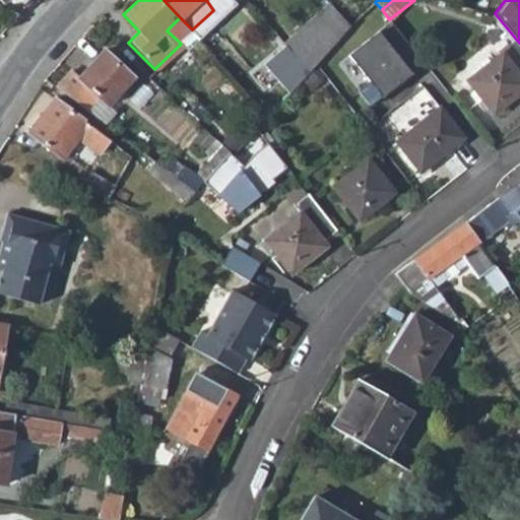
[(330,1),(283,44),(285,46),(308,71),(315,64),(350,24),(341,13),(330,1)]
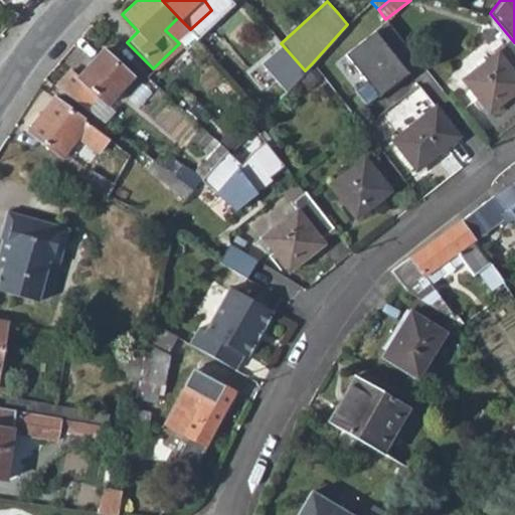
[(165,30),(175,39),(188,27),(178,17),(165,30)]
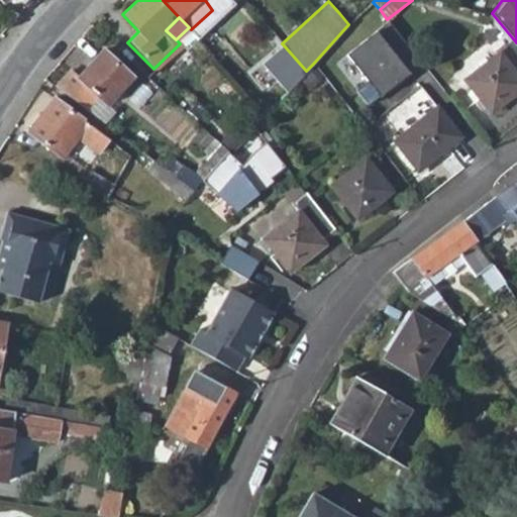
[(406,71),(420,60),(388,20),(346,55),(367,80),(355,89),(369,105),(408,73),(406,71)]
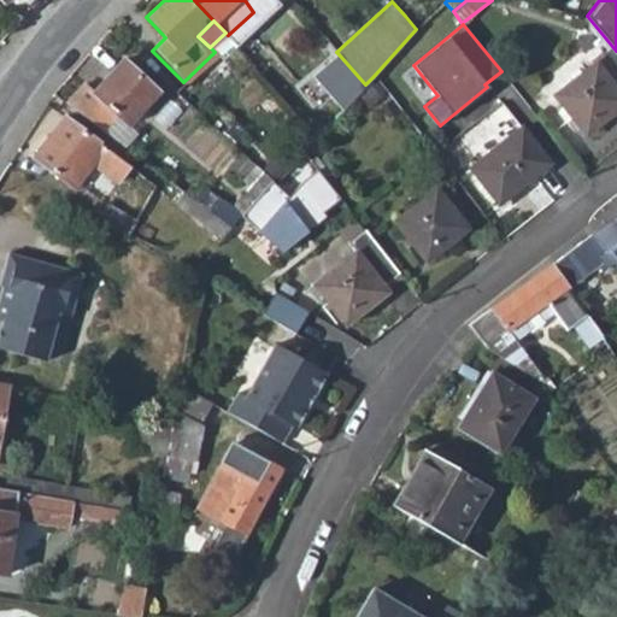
[(583,136),(616,110),(616,58),(609,48),(552,95),(583,136)]
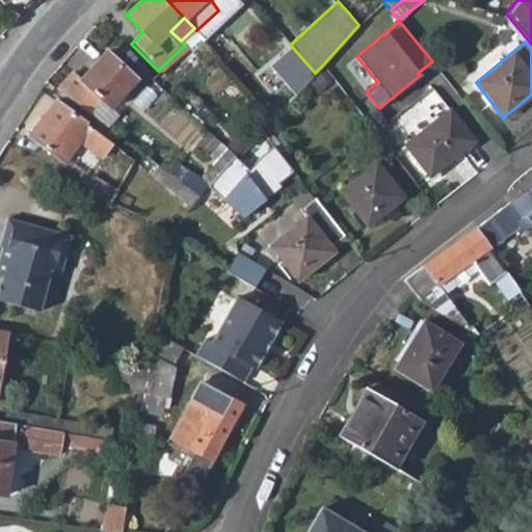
[(280,58),(304,85),(315,73),(292,47),(280,58)]
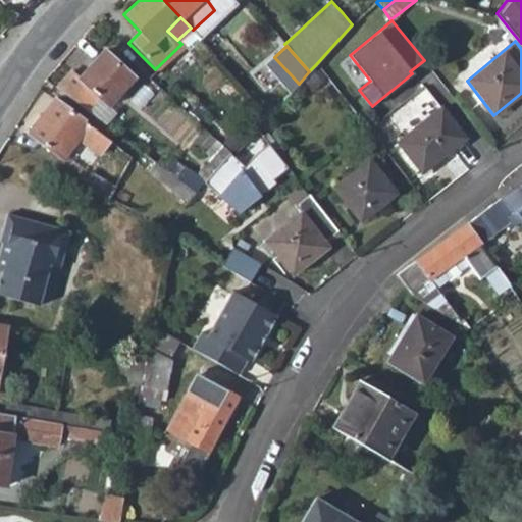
[(72,72),(57,89),(85,110),(97,97),(109,107),(134,80),(104,52),(80,80),(72,72)]
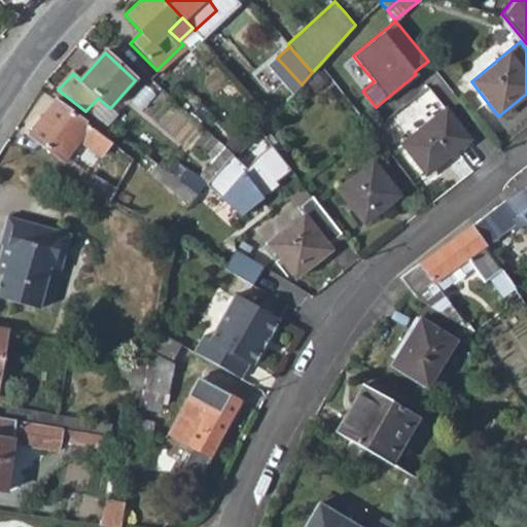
[(54,101),(29,135),(64,161),(78,141),(99,156),(110,141),(54,101)]
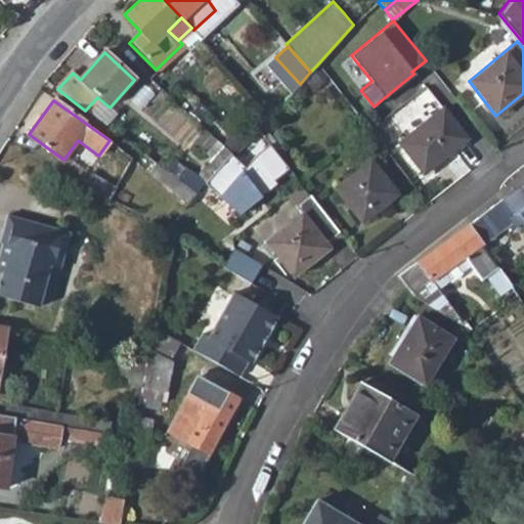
[(443,105),(397,141),(422,175),(468,137),(443,105)]
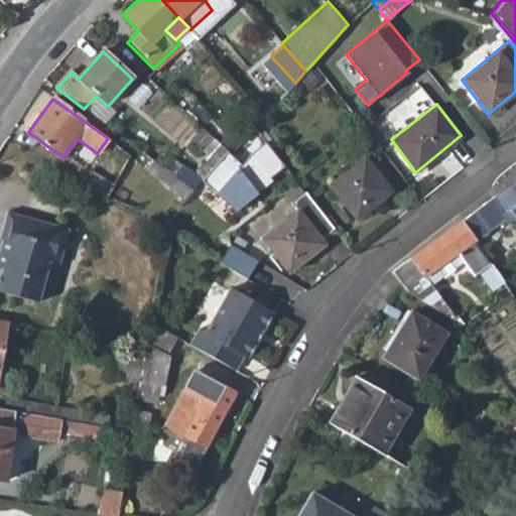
[(200,165),(210,173),(229,151),(220,142),(200,165)]
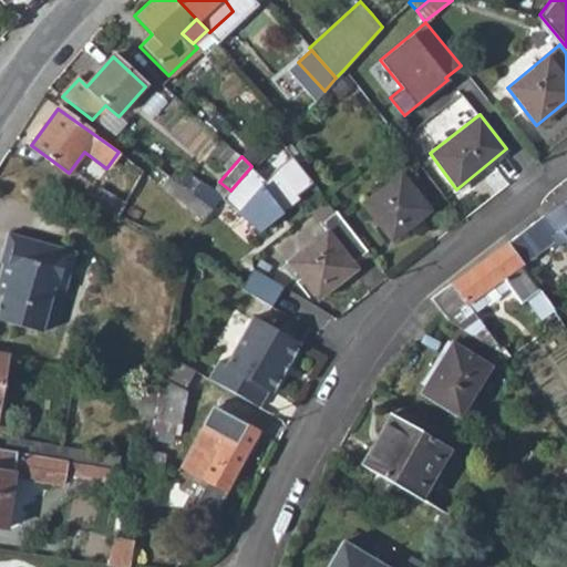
[(265,181),(251,166),(230,191),(224,198),(260,233),(301,199),(298,196),(313,183),(291,156),(265,181)]
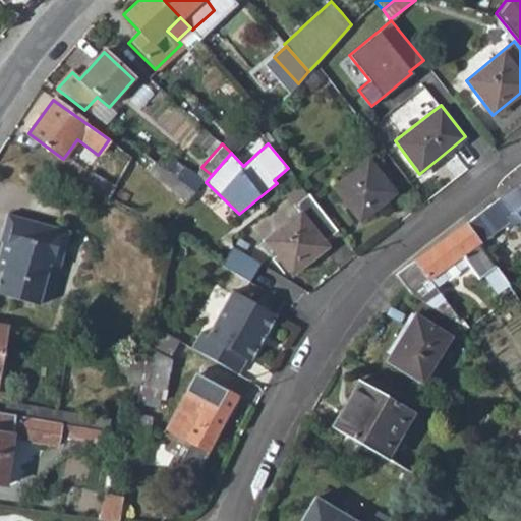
[(173,158),(165,168),(196,191),(206,182),(173,158)]
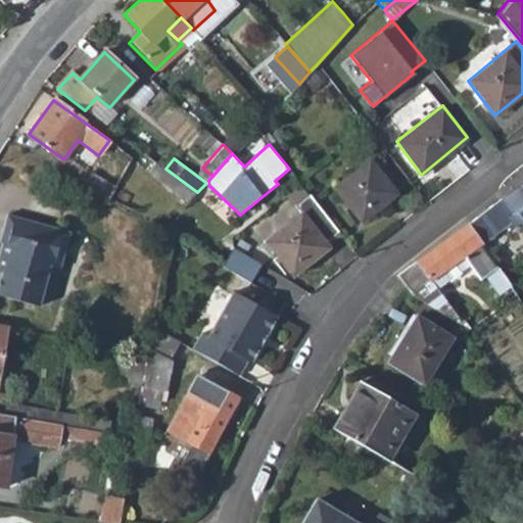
[(370,159),(334,188),(360,222),(397,192),(370,159)]
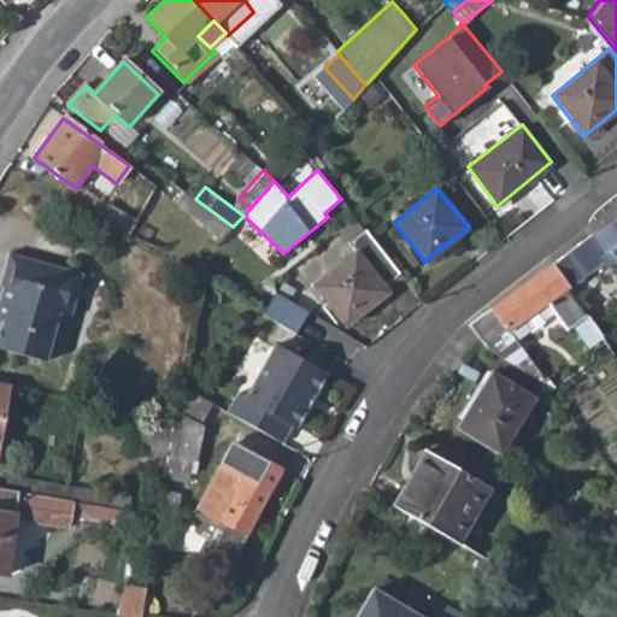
[(176,203),(224,238),(233,227),(195,199),(183,191),(176,203)]
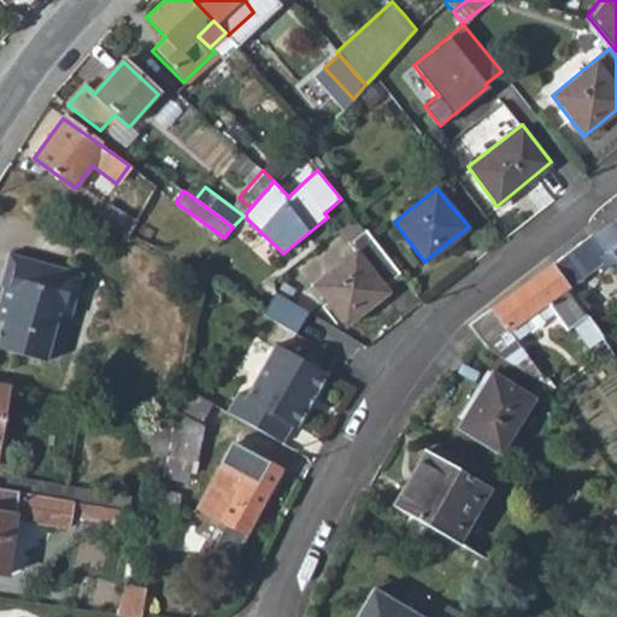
[(110,205),(100,218),(128,234),(136,221),(110,205)]
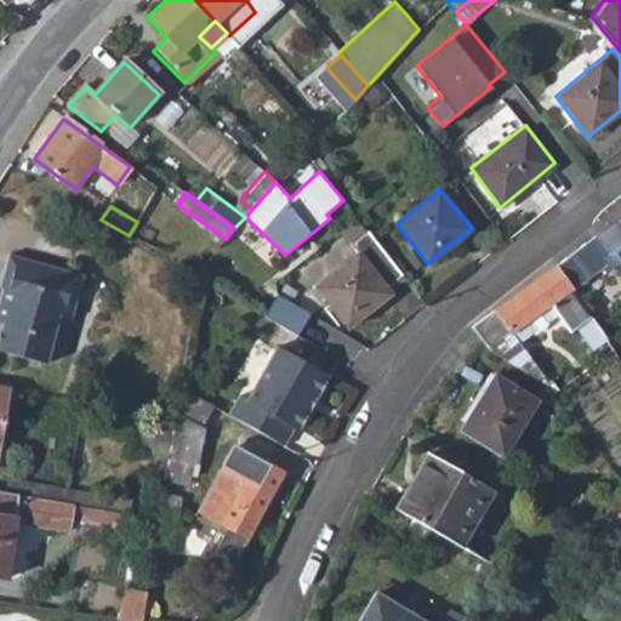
[(620,214),(554,267),(570,290),(599,267),(604,273),(615,265),(620,271),(620,214)]
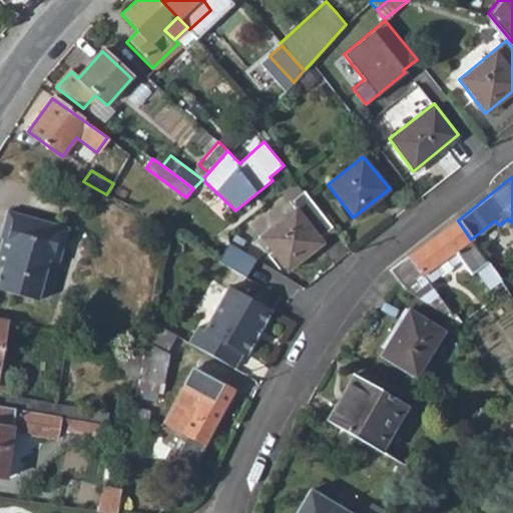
[(320,235),(331,225),(305,191),(292,201),(296,206),(259,237),(285,273),(323,240),(320,235)]
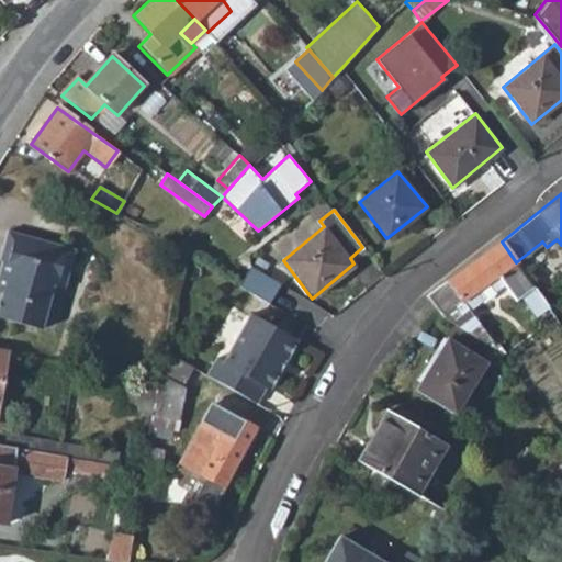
[(0,290),(6,292),(0,308),(0,314),(43,327),(49,303),(43,301),(48,283),(63,287),(68,268),(71,269),(77,248),(11,229),(6,250),(9,253),(0,283),(0,290)]
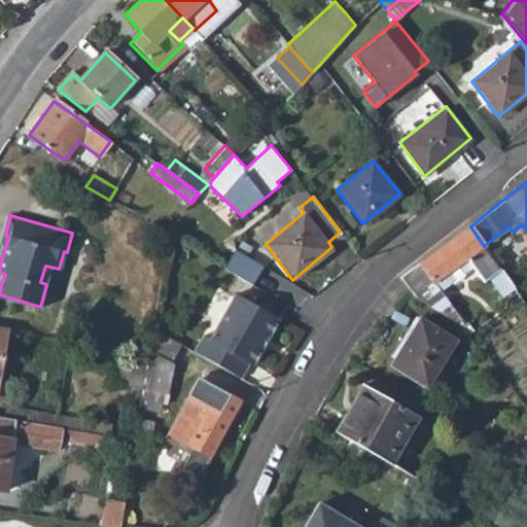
[(483,280),(499,267),(484,246),(470,226),(469,225),(400,278),(408,288),(414,295),(430,306),(462,326),(464,323),(441,289),(471,268),(483,280)]
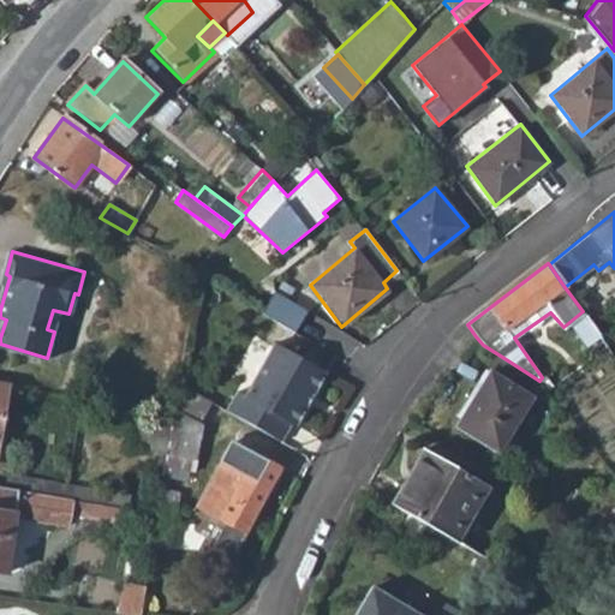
[(297,328),(308,308),(276,291),(266,311),(297,328)]
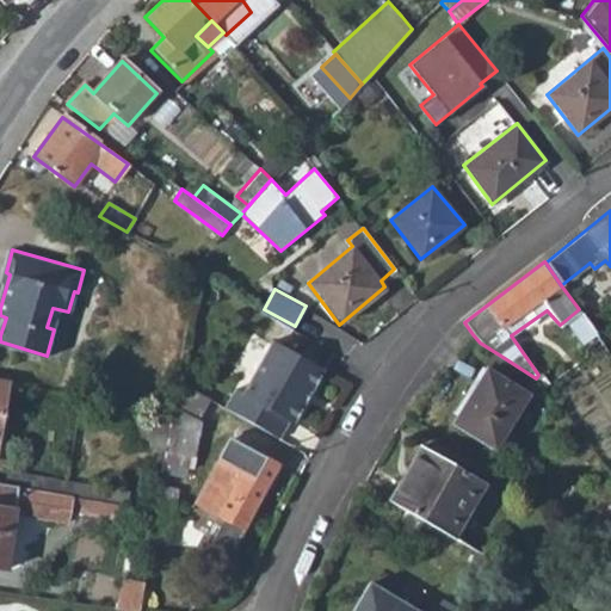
[(270,340),(241,393),(235,390),(226,408),(275,436),(283,420),(290,424),(321,370),(270,340)]
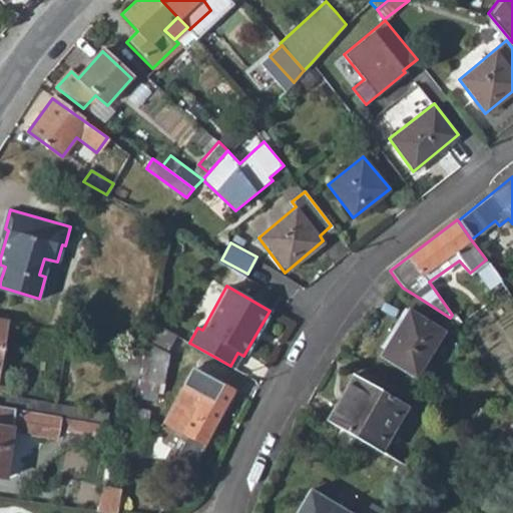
[(408,311),(381,356),(415,377),(442,331),(408,311)]
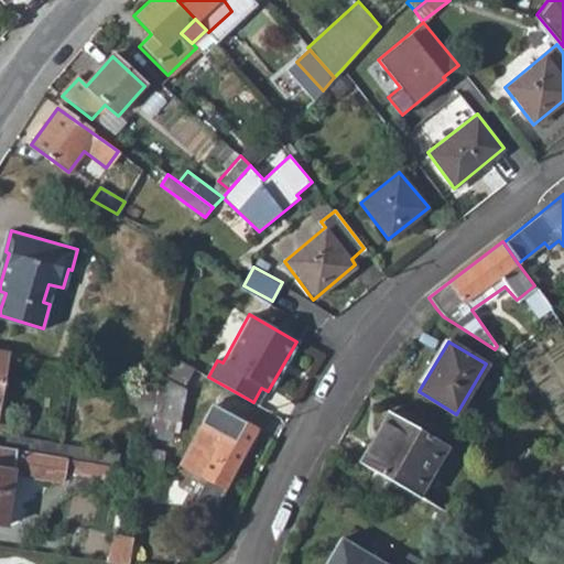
[(0,399),(9,350),(0,348),(0,399)]
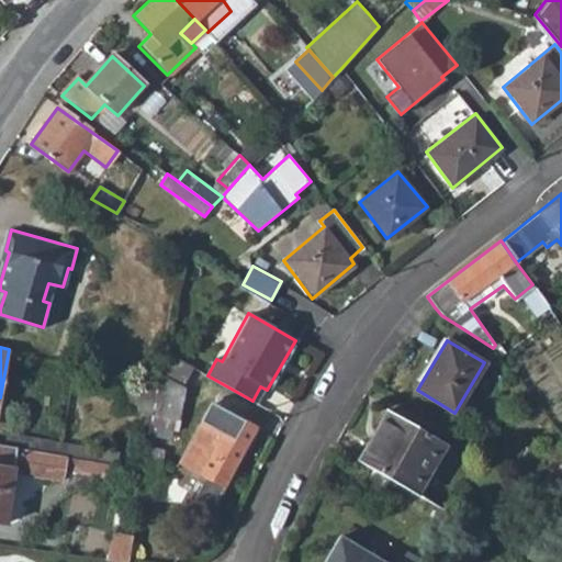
[(186,388),(194,368),(164,350),(160,373),(186,388)]
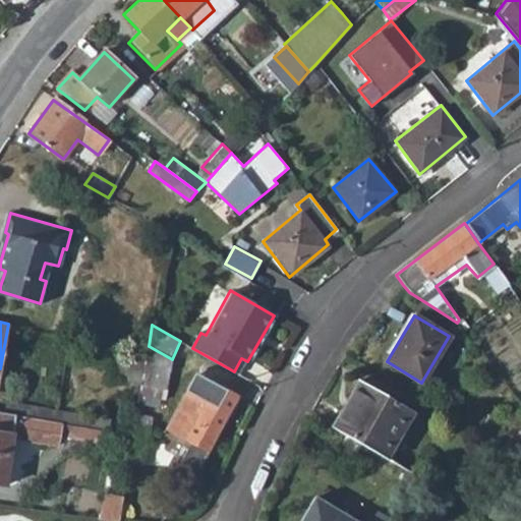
[(135,424),(150,427),(151,420),(161,422),(172,359),(149,346),(146,359),(142,384),(135,424)]
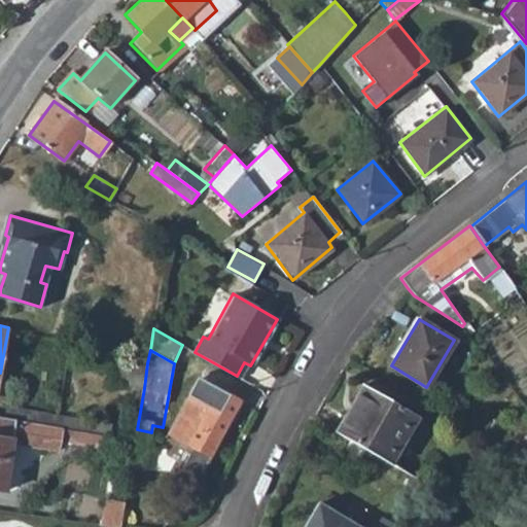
[(111,382),(144,388),(147,363),(115,358),(111,382)]
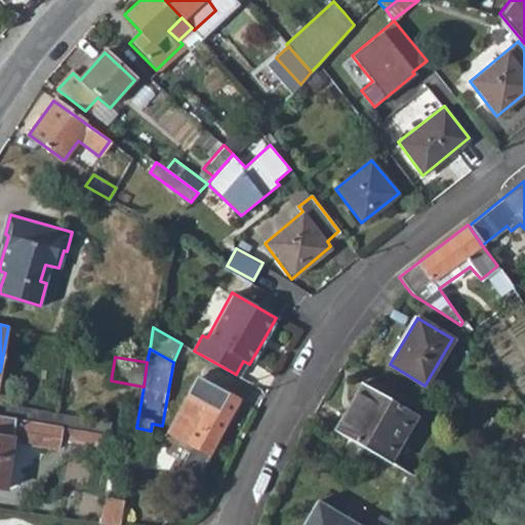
[(190,393),(206,401),(215,386),(199,376),(190,393)]
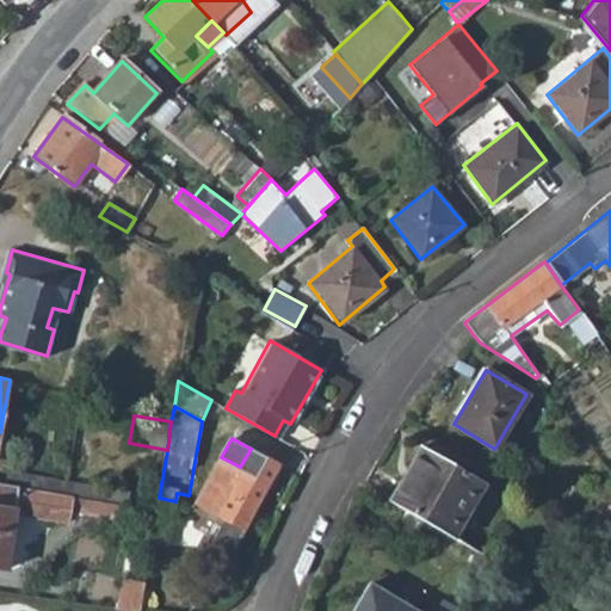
[(419,445),(386,499),(454,538),(486,485),(419,445)]
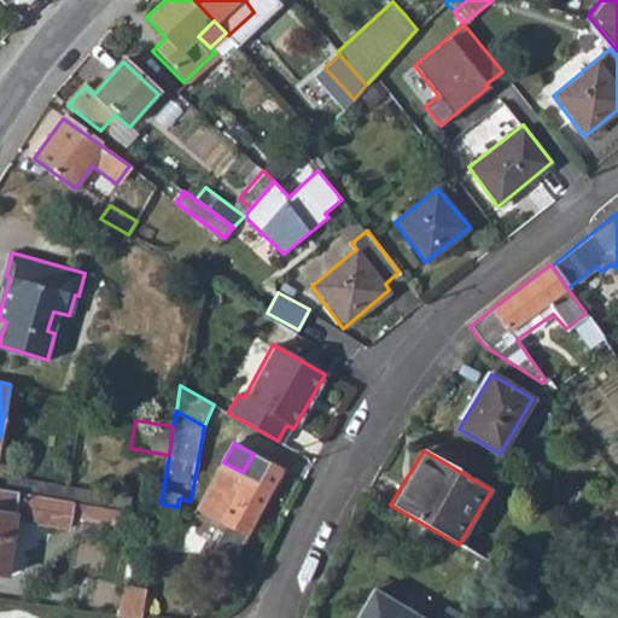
[(283,470),(254,454),(243,472),(223,462),(197,508),(226,526),(215,547),(233,557),(283,470)]
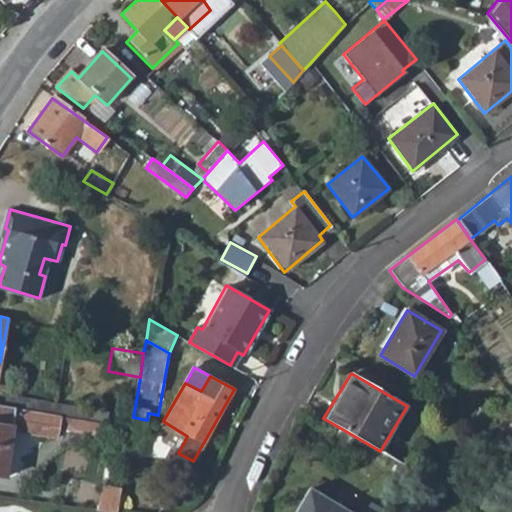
[(6,393),(3,404),(60,414),(102,421),(123,424),(125,412),(6,393)]
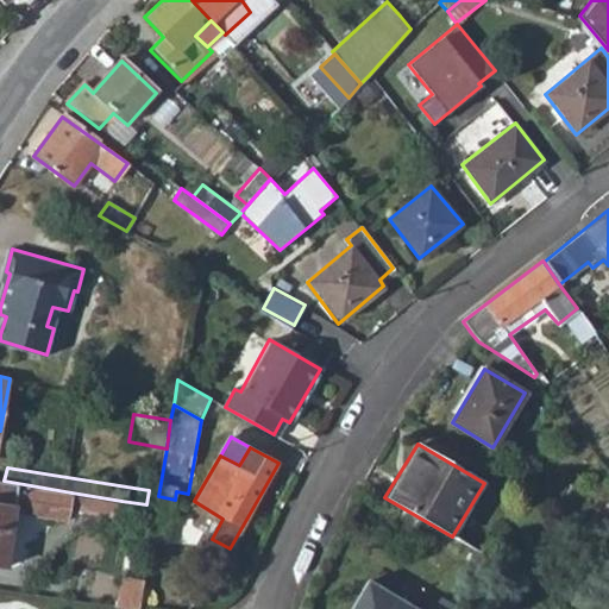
[(70,508),(71,493),(4,481),(0,479),(0,566),(7,567),(17,512),(68,519),(70,508)]
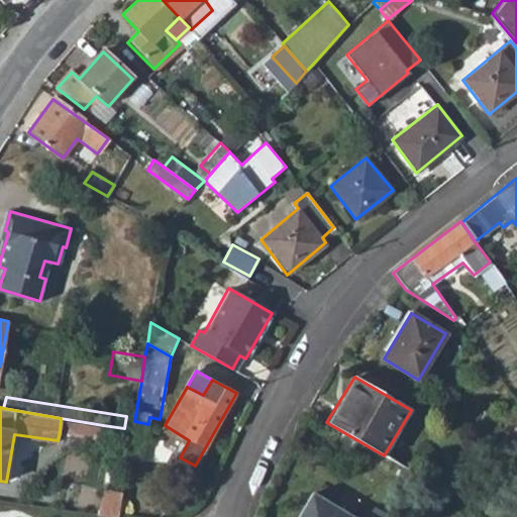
[(60,431),(101,437),(103,425),(61,418),(60,431)]
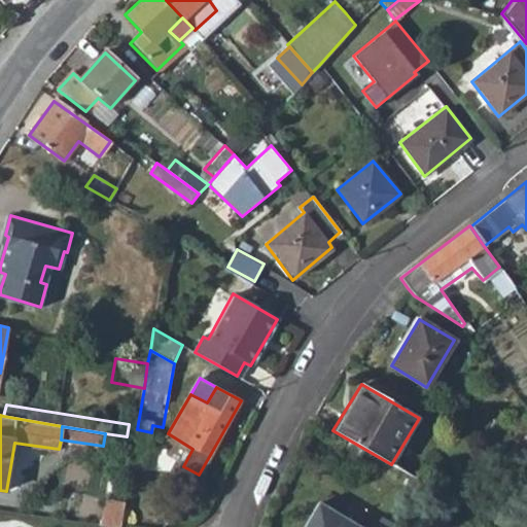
[(145,468),(151,432),(137,429),(135,438),(131,466),(145,468)]
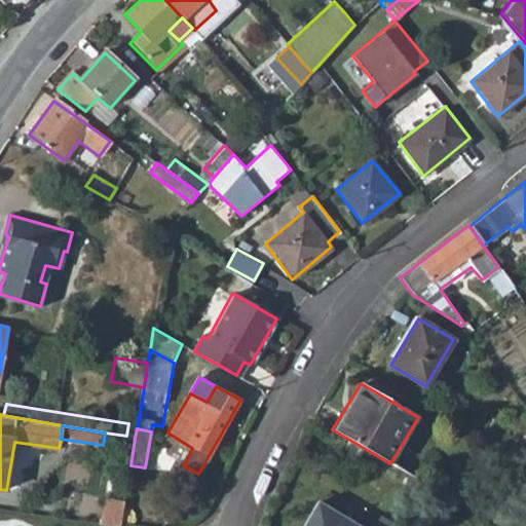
[(104,497),(101,523),(119,525),(120,525),(121,523),(124,500),(104,497)]
